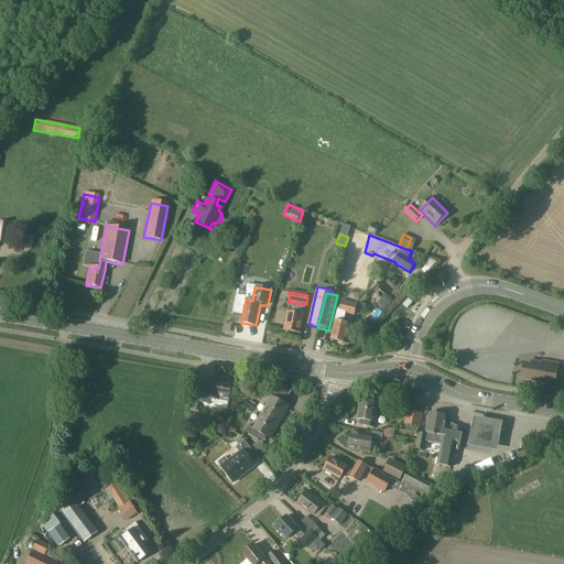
[(380,301),(379,301),(387,307),(393,301),(386,294),(386,295),(380,301)]
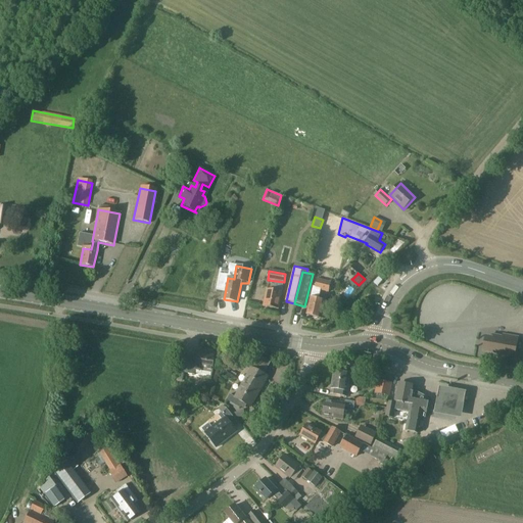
[(378,277),(374,283),(378,286),(382,281),(378,277)]
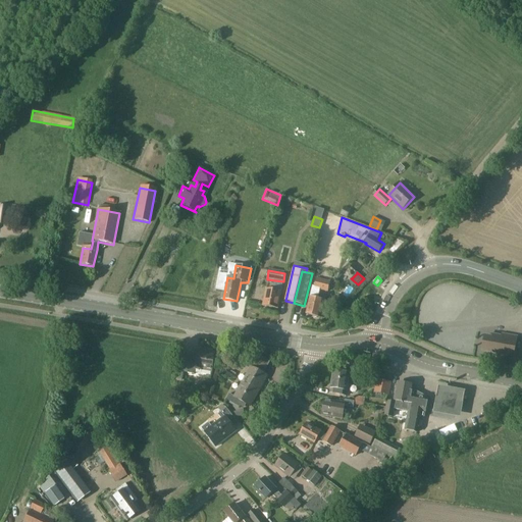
[(327,292),(329,282),(317,279),(315,289),(327,292)]
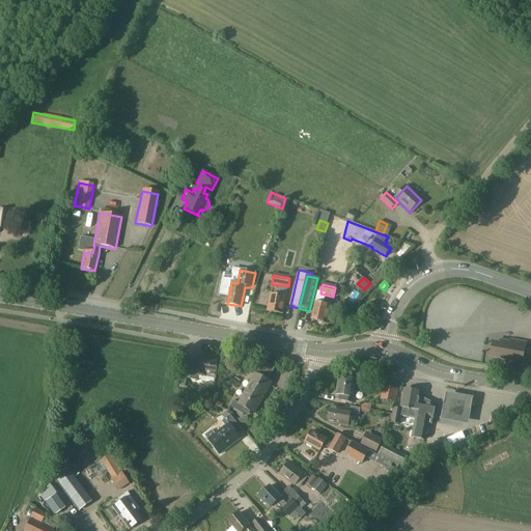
[(283,314),(287,297),(270,295),(267,311),(283,314)]
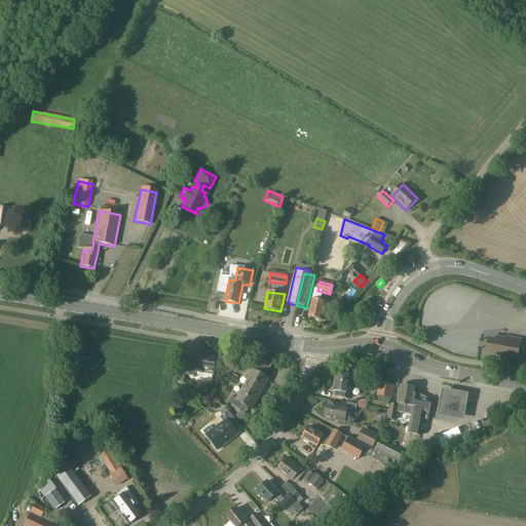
[(323,322),(326,303),(312,300),(308,317),(323,322)]
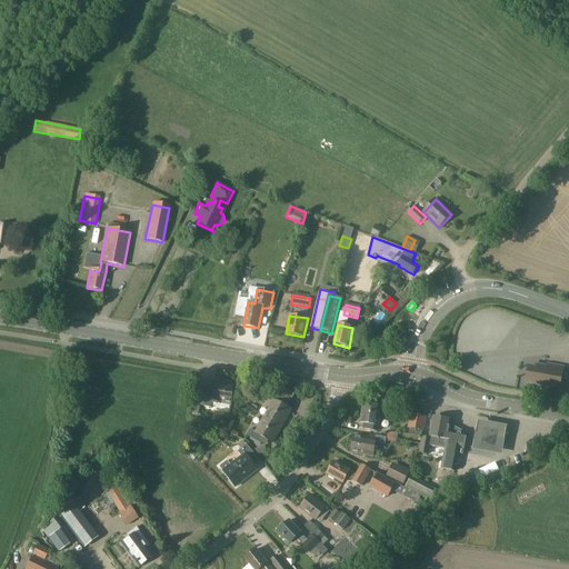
[(563,368),(547,365),(547,367),(538,366),(537,368),(529,367),(526,382),(560,389),(563,368)]
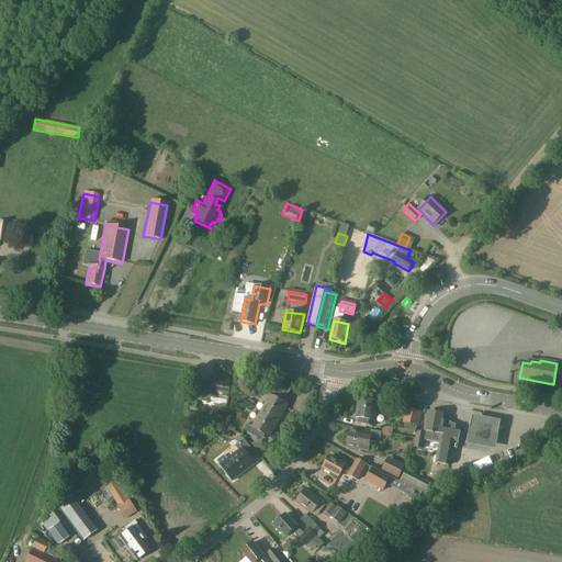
[(228,400),(231,380),(213,378),(212,386),(204,385),(202,401),(209,403),(210,396),(228,400)]
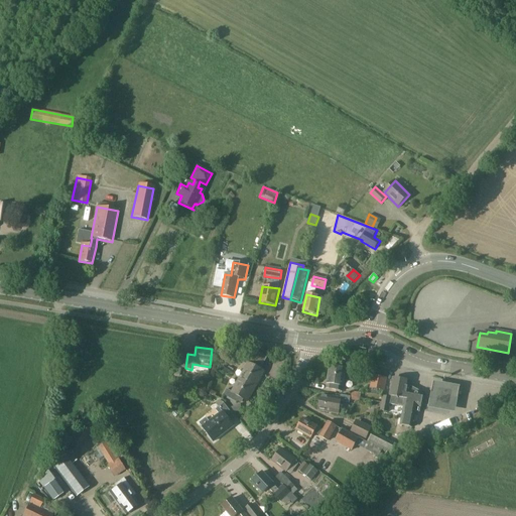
[(240,378),(256,386),(264,373),(256,369),(259,363),(263,365),(266,358),(252,351),(249,357),(247,356),(242,353),(238,358),(243,361),(248,364),(240,378)]
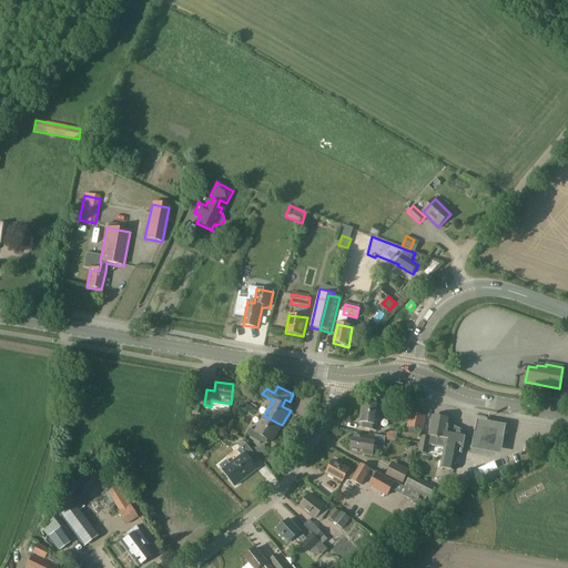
[(377,432),(377,426),(381,406),(362,403),(358,423),(358,428),(377,432)]
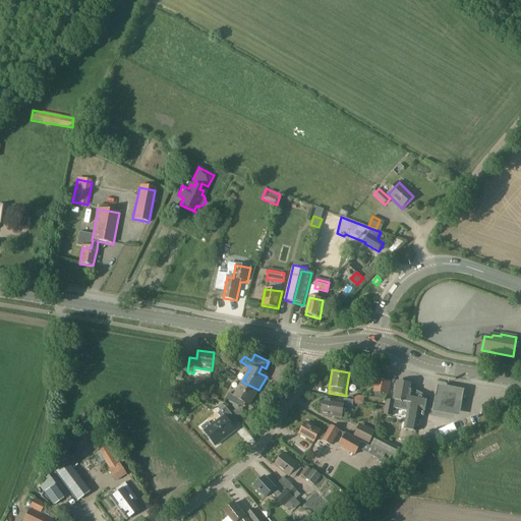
[(388,395),(390,383),(375,380),(373,392),(388,395)]
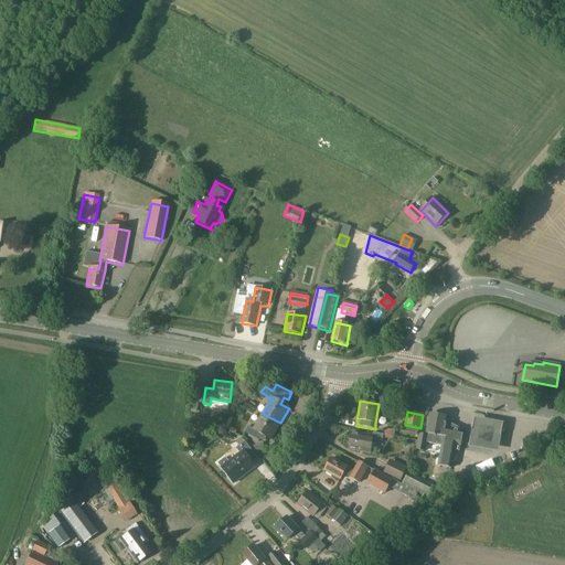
[(272,440),(280,423),(263,414),(254,429),(248,427),(245,433),(259,440),(262,435),(272,440)]
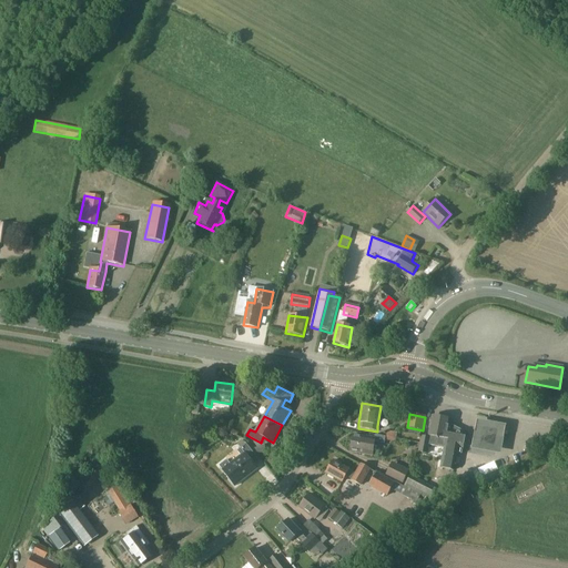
[(450,421),(434,417),(432,419),(430,421),(429,424),(430,425),(428,436),(422,435),(418,452),(427,454),(429,445),(444,448),(440,467),(454,469),(457,454),(462,455),(466,434),(448,430),(450,421)]
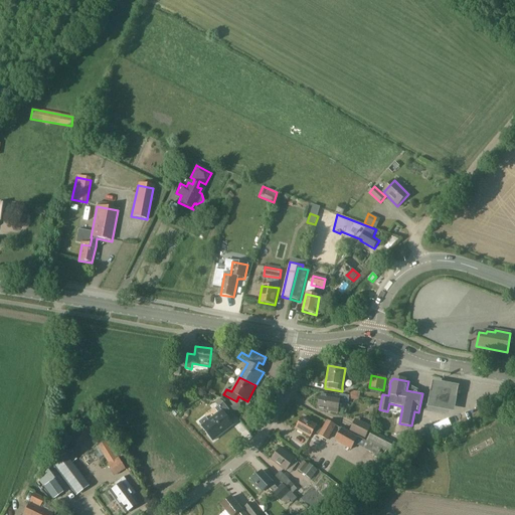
[(459,386),(432,382),(426,409),(454,413),(459,386)]
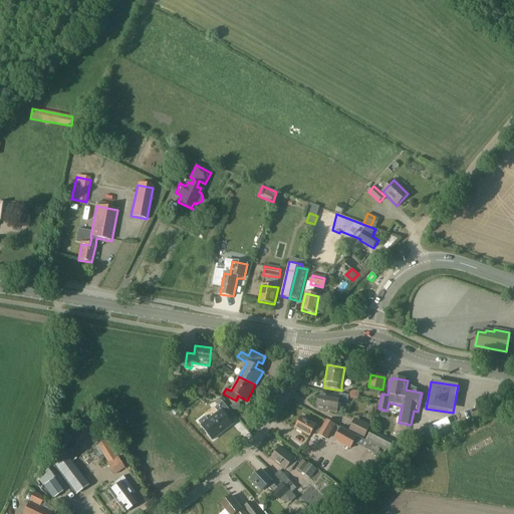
[(358,401),(359,393),(349,392),(348,399),(358,401)]
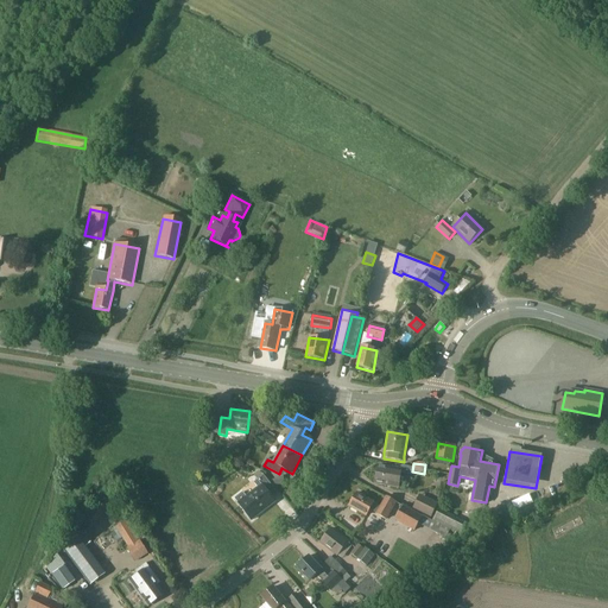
[(399,488),(401,470),(378,466),(375,485),(399,488)]
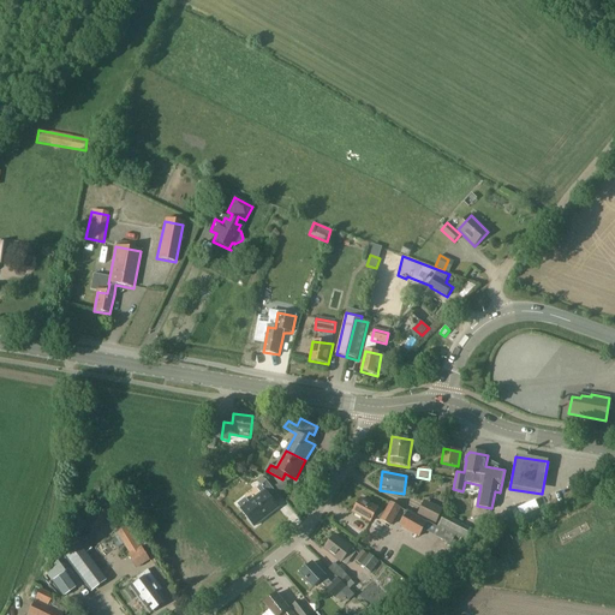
[(279,508),(272,500),(278,495),(267,481),(261,485),(264,490),(249,503),(245,499),(237,505),(254,527),(262,521),(279,508)]
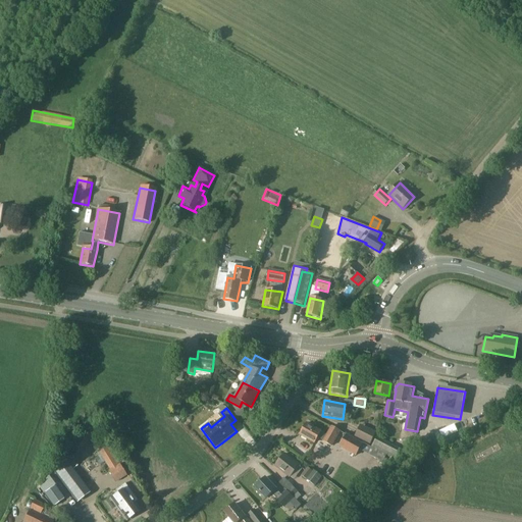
[(326,435),(306,424),(300,435),(314,444),(318,436),(333,446),(342,431),(331,426),(326,435)]
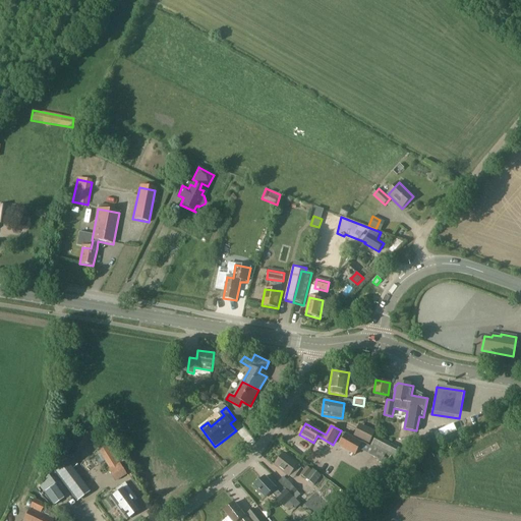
[(88,424),(77,438),(82,443),(84,444),(95,430),(88,424)]
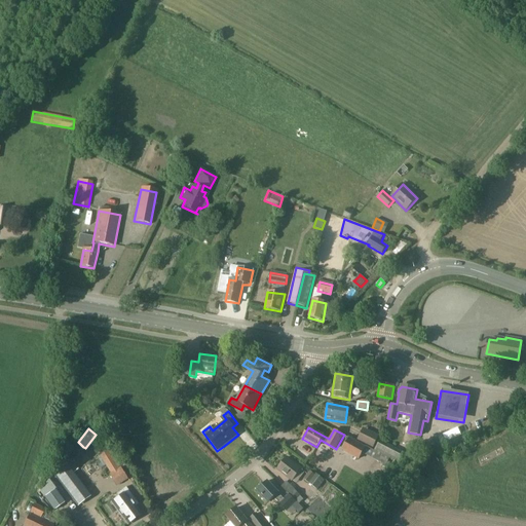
[(380,431),(379,437),(387,440),(389,434),(380,431)]
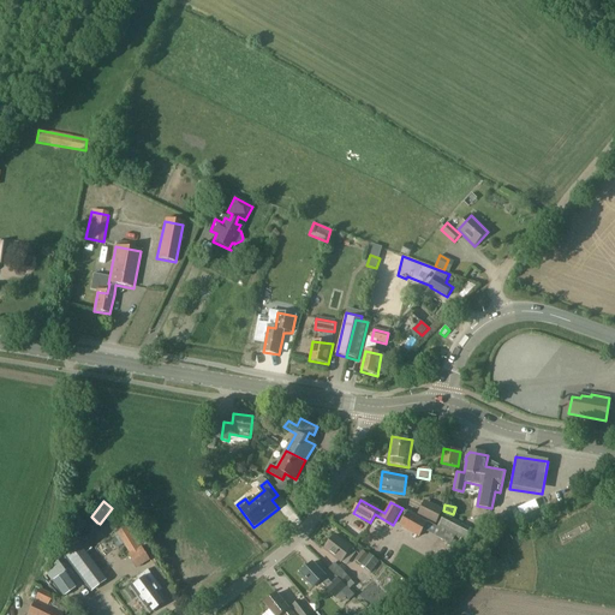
[(419,517),(429,521),(440,526),(441,521),(443,515),(424,507),(419,517)]
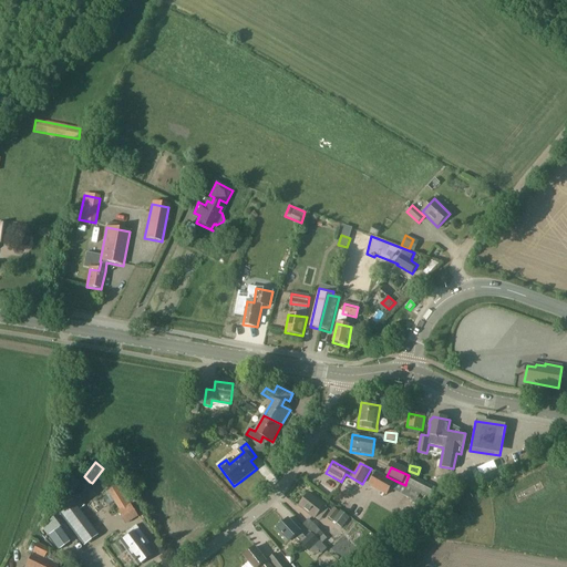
[(395,481),(387,476),(377,471),(369,484),(388,495),(395,481)]
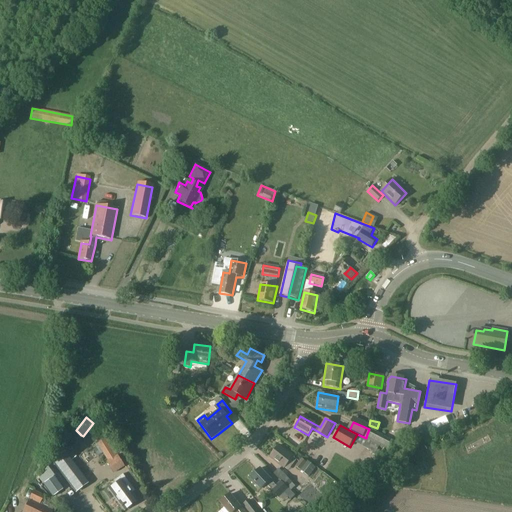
[(390,452),(395,443),(370,429),(366,440),(390,452)]
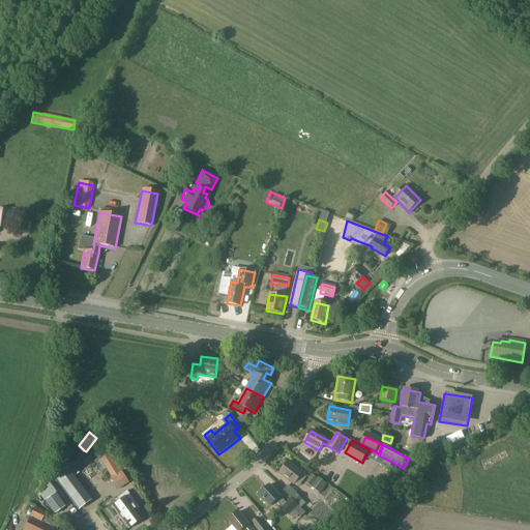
[(79,472),(68,460),(62,464),(65,468),(54,476),(78,509),(91,499),(74,476),(79,472)]
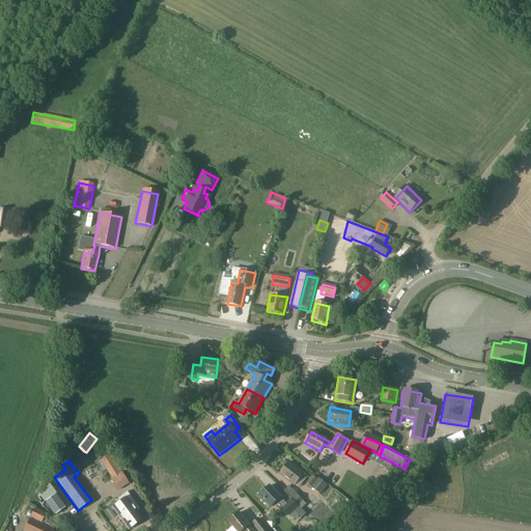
[(296,484),(304,474),(288,463),(281,473),(296,484)]
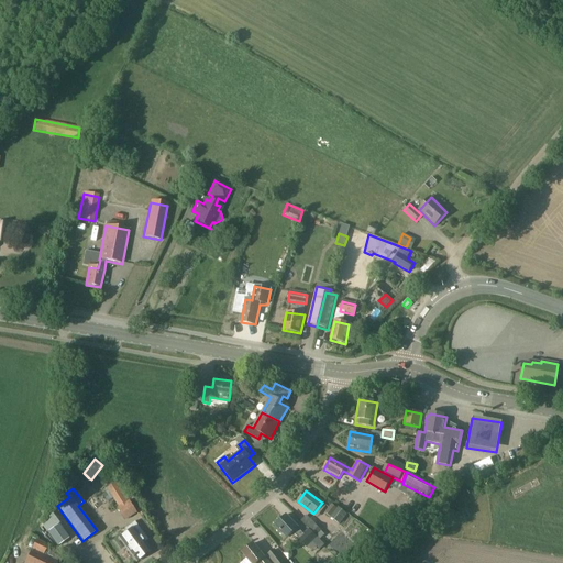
[(97,499),(112,517),(121,509),(106,492),(97,499)]
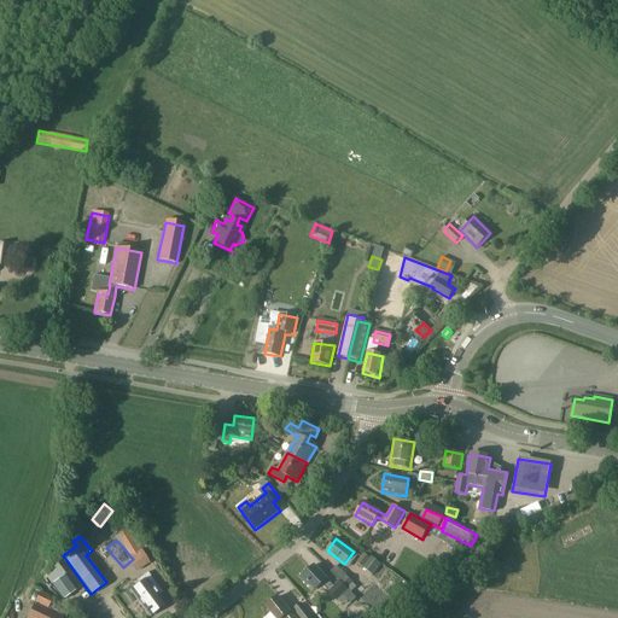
[(377,579),(386,567),(377,559),(366,551),(356,564),(377,579)]
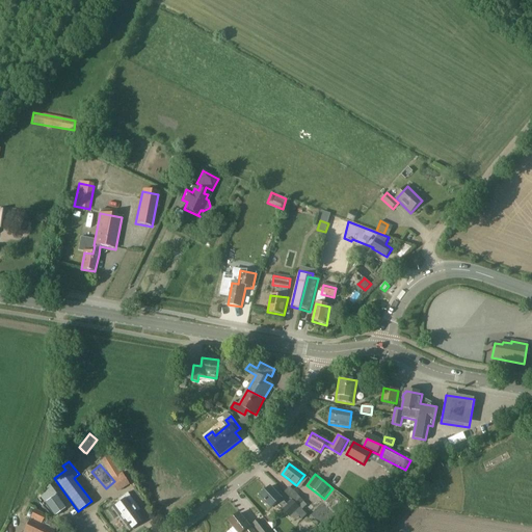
[(301,511),(300,510),(292,501),(288,505),(281,499),(270,488),(261,497),(271,508),(275,504),(293,521),(301,511)]
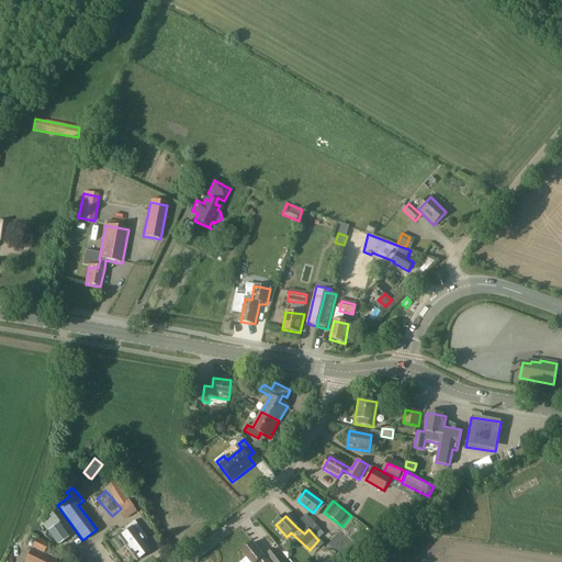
[(308,529),(317,539),(323,535),(305,516),(300,520),(308,529)]
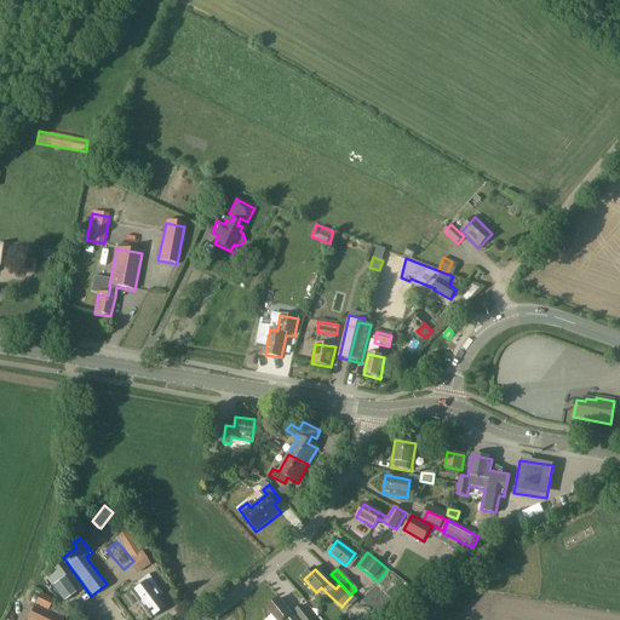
[(138,587),(131,592),(149,615),(164,604),(155,593),(158,591),(145,577),(136,584),(138,587)]
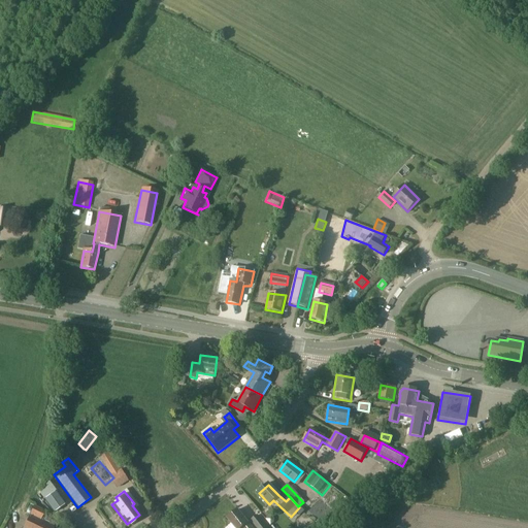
[(54,493),(45,500),(55,513),(64,505),(54,493)]
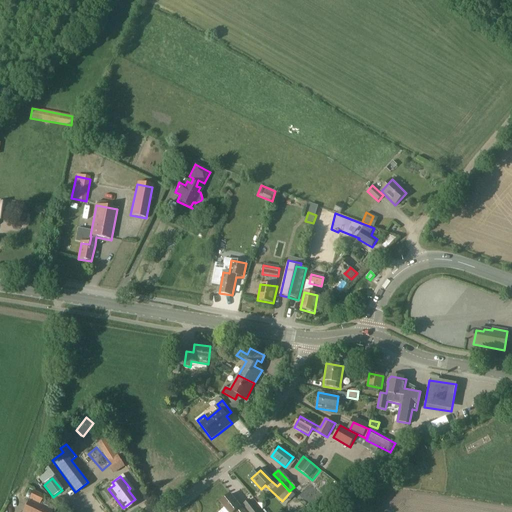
[(51,511),(53,510),(40,504),(44,495),(32,490),(22,511),(51,511)]
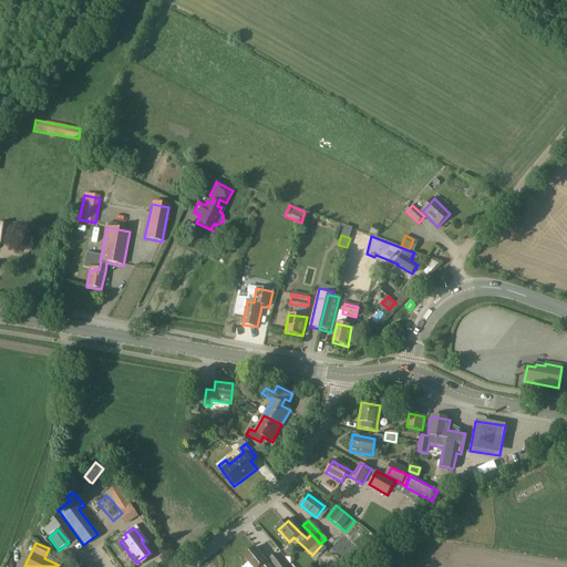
[(269,566),(266,562),(255,548),(244,557),(249,564),(245,566),(258,566),(259,566),(258,566),(269,566)]
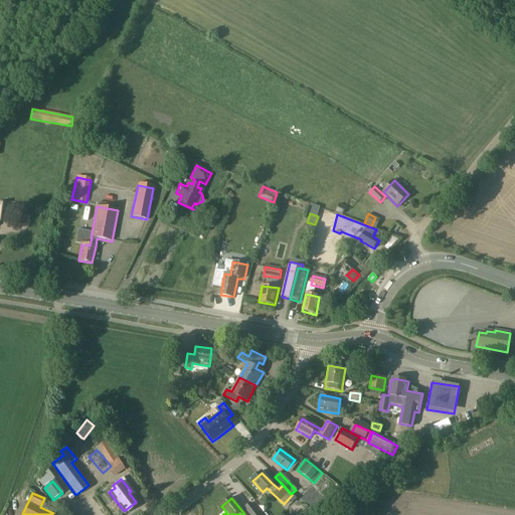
[(248,514),(261,514),(250,503),(243,508),(248,514)]
